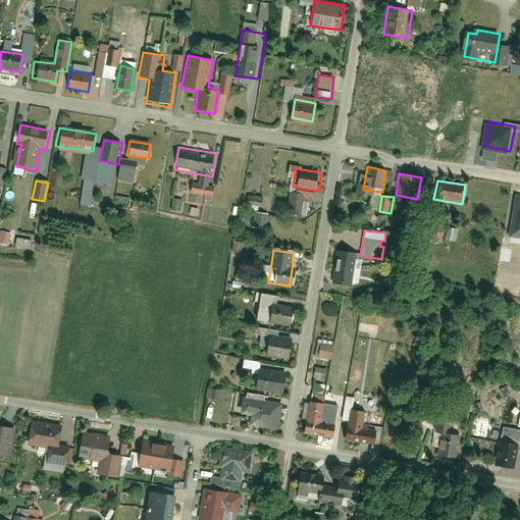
[(334,254),(332,266),(355,270),(357,257),(334,254)]
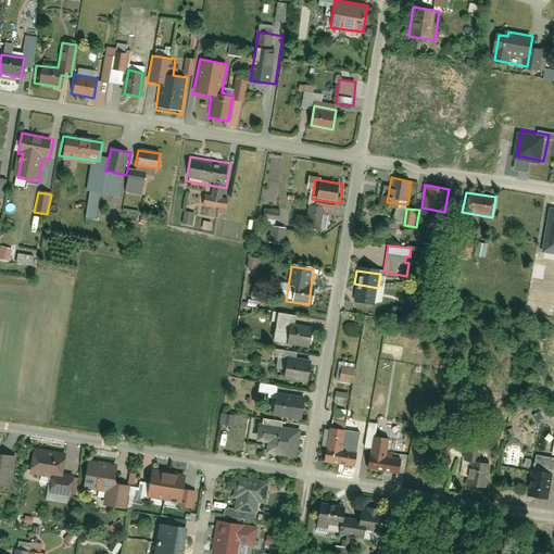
[(354,284),(351,299),(376,303),(378,288),(354,284)]
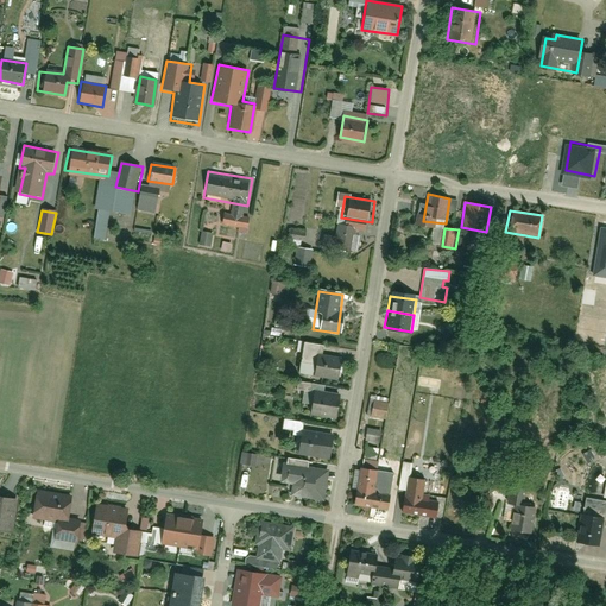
[(341,382),(345,359),(316,354),(313,376),(341,382)]
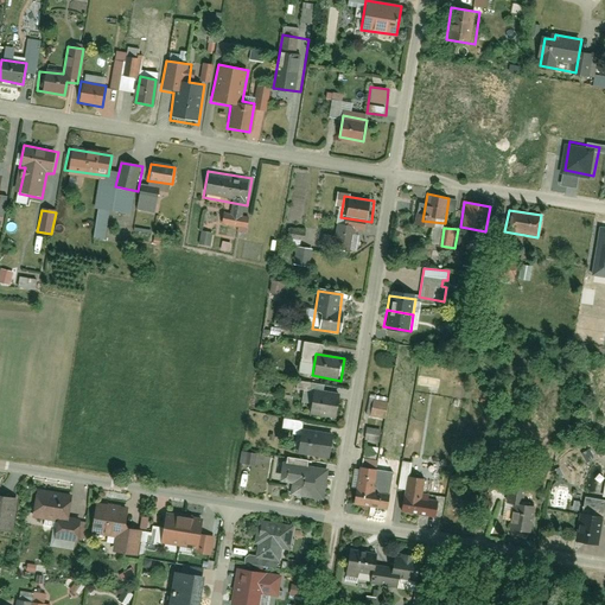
[(374,392),(369,413),(388,418),(392,395),(374,392)]
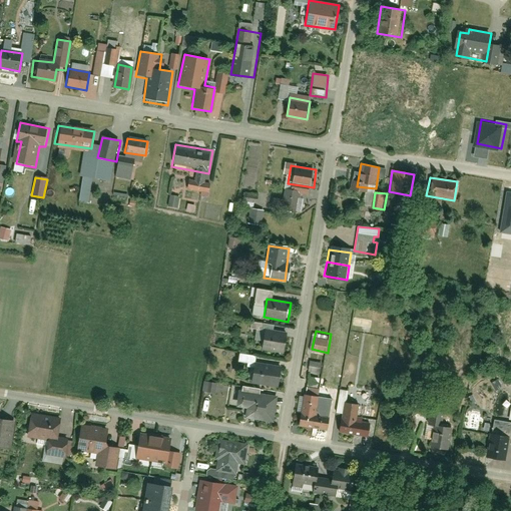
[(262,333),(259,349),(285,353),(287,336),(262,333)]
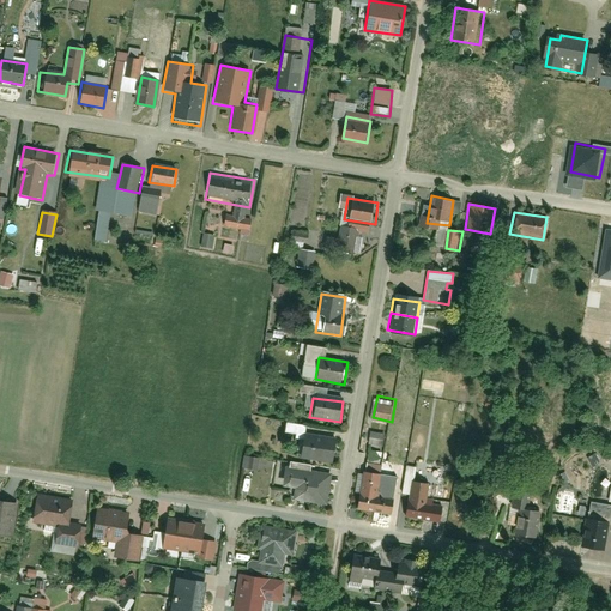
[(302,434),(297,457),(334,463),(339,439),(302,434)]
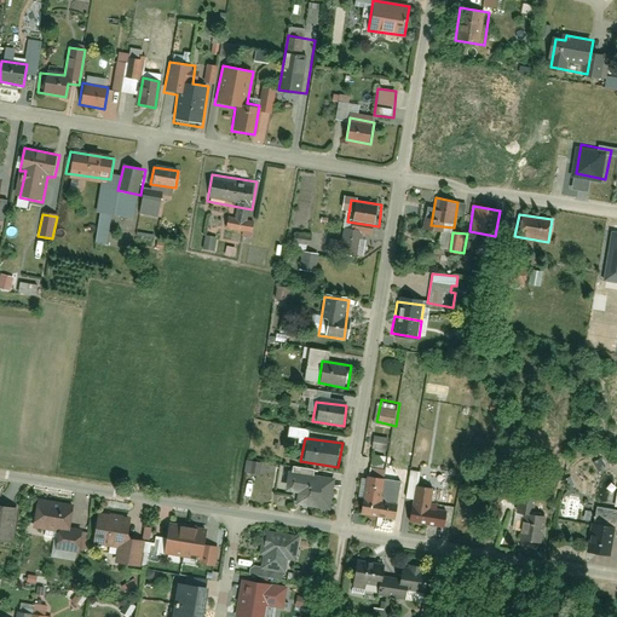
[(297,503),(329,508),(334,476),(286,470),(282,490),(298,492),(297,503)]
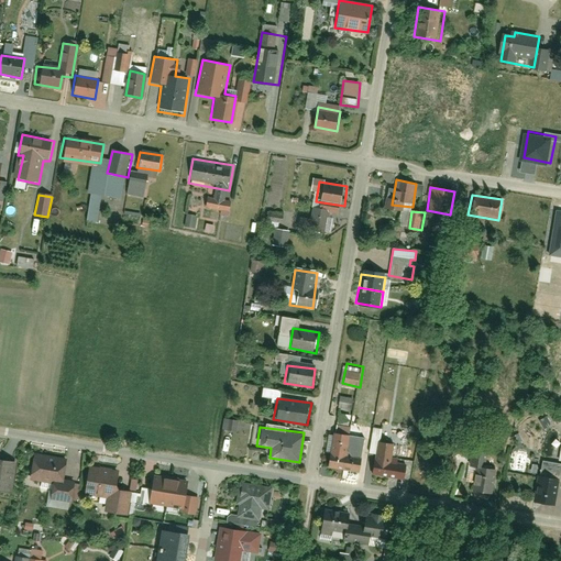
[(327,466),(360,471),(362,457),(347,454),(349,435),(333,432),(327,466)]
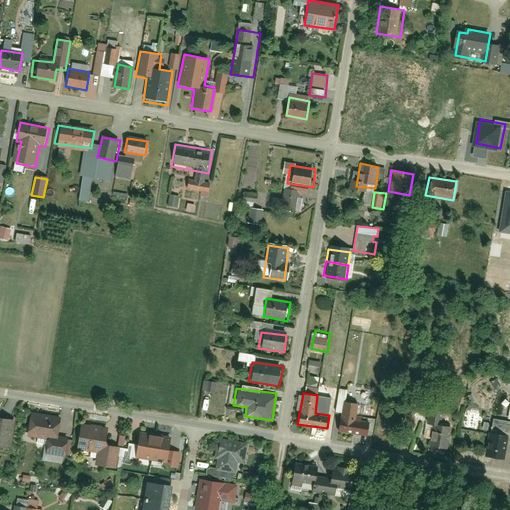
[(339,432),(367,437),(369,421),(356,419),(358,405),(343,403),(341,417),(339,432)]
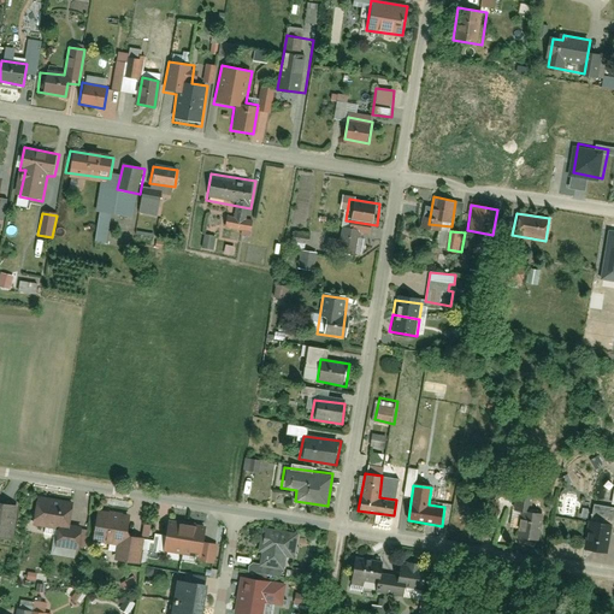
[(0,532),(13,536),(17,505),(0,501),(0,496),(1,490),(0,489),(0,532)]
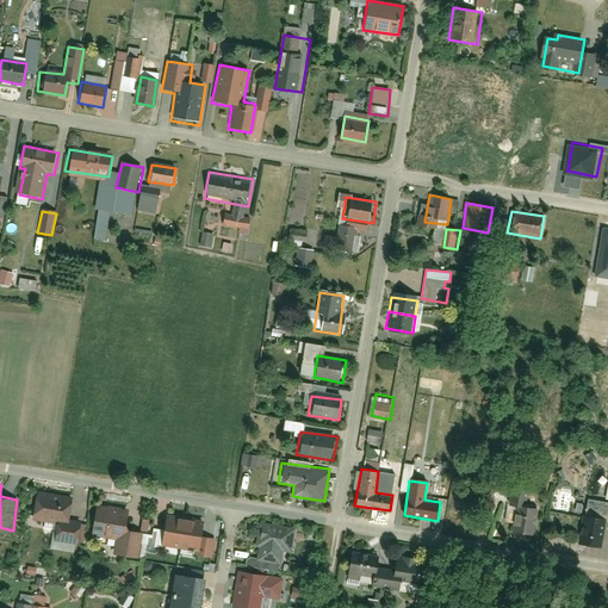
[(33,492),(30,519),(55,523),(53,539),(76,543),(79,526),(69,523),(73,500),(33,492)]
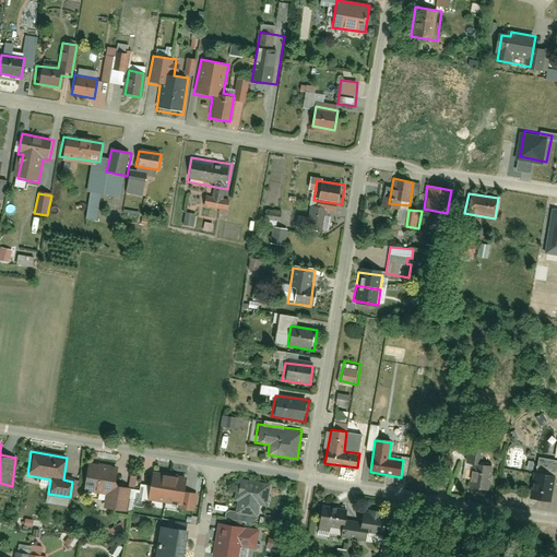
[(471,462),(466,485),(485,488),(489,465),(471,462)]
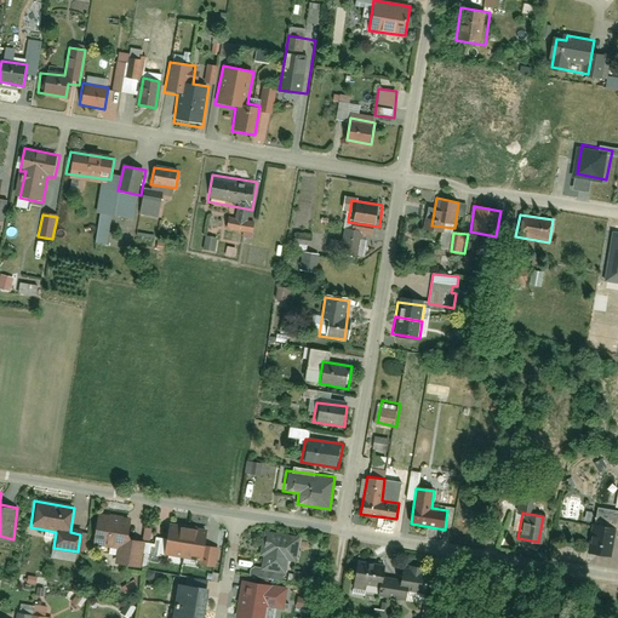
[(92,519),(90,542),(114,545),(113,561),(139,567),(143,537),(130,536),(132,524),(92,519)]
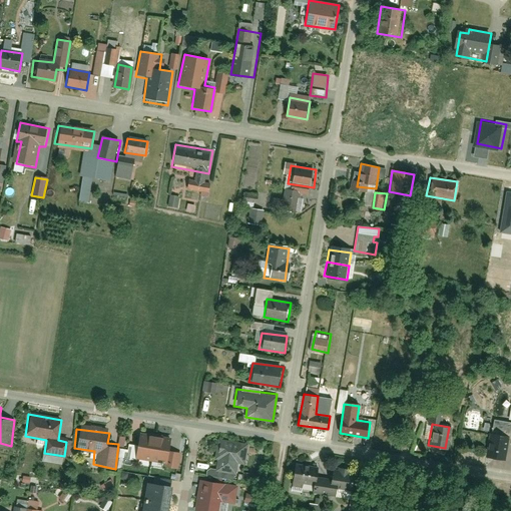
[(490,434),(486,456),(504,458),(506,436),(490,434)]
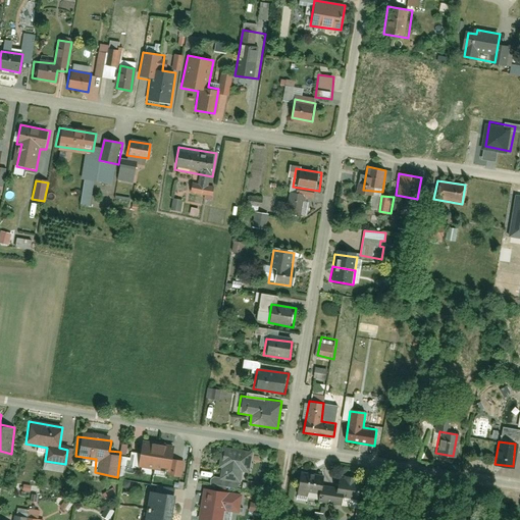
[(142,443),(139,467),(169,471),(171,458),(173,447),(142,443)]
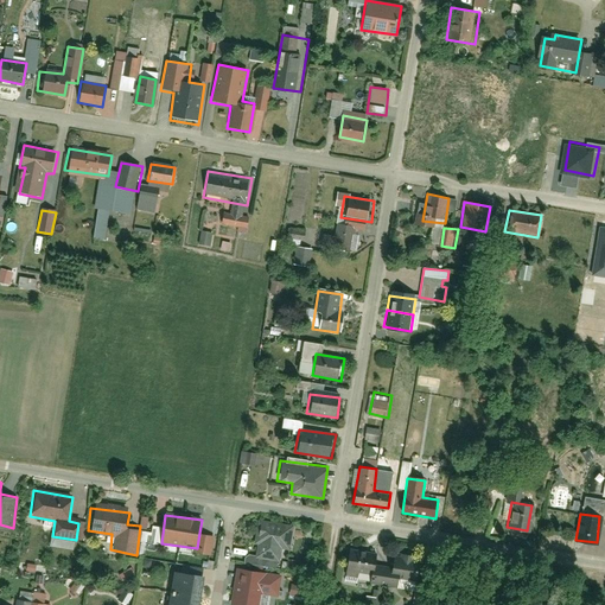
[(256,521),(253,541),(250,556),(280,564),(282,552),(294,553),(298,529),(256,521)]
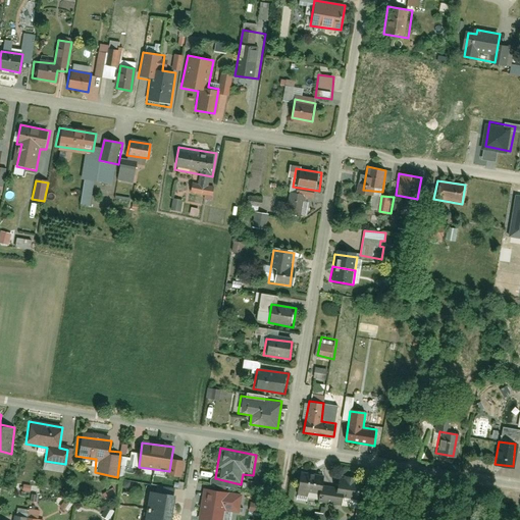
[(180,477),(185,460),(171,458),(168,475),(180,477)]
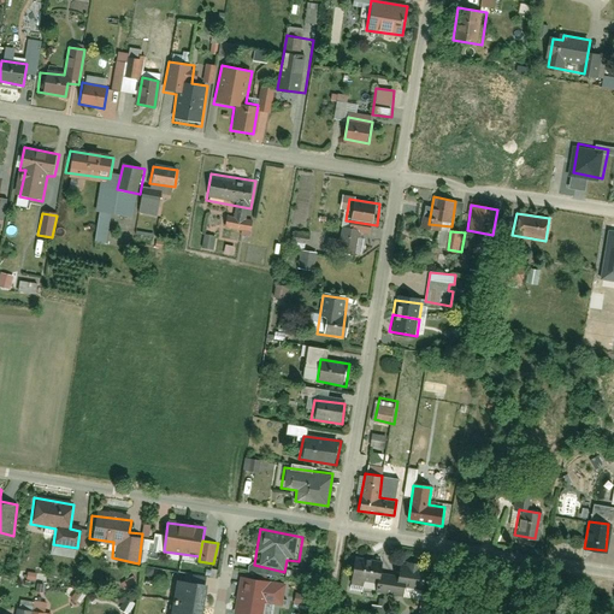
[(349,558),(346,577),(372,583),(376,562),(349,558)]
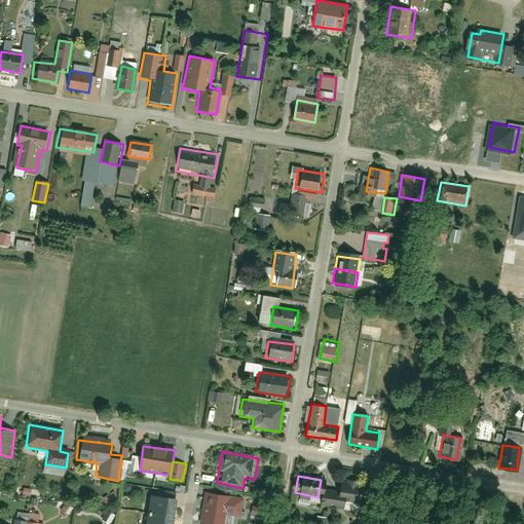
[(337,499),(359,503),(362,485),(340,482),(337,499)]
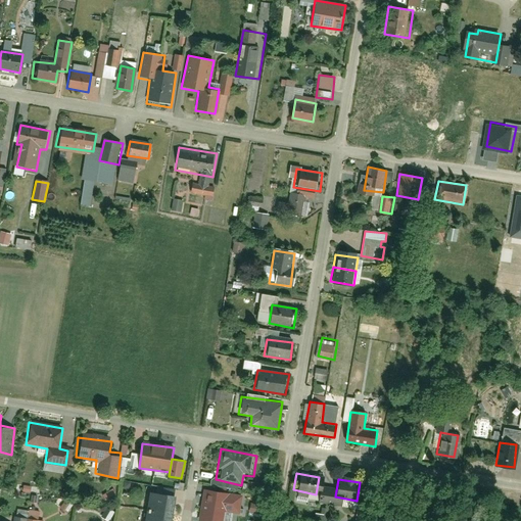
[(209,488),(204,515),(223,519),(225,505),(236,507),(238,493),(209,488)]
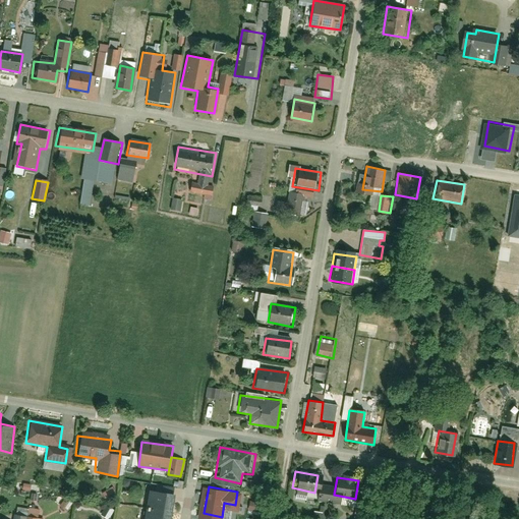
[(113,487),(102,494),(107,500),(117,494),(113,487)]
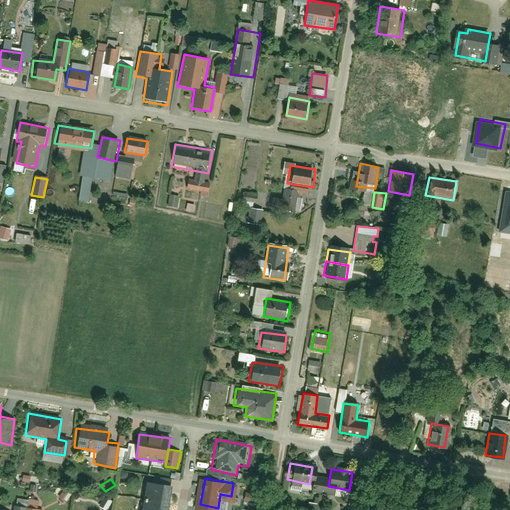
[(151,481),(148,498),(170,502),(172,485),(151,481)]
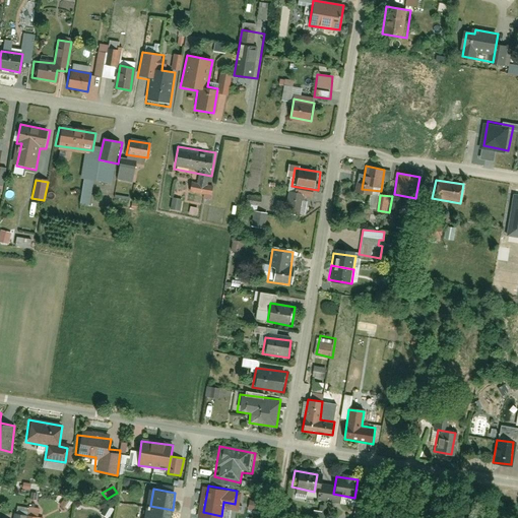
[(67,509),(73,501),(66,497),(60,505),(67,509)]
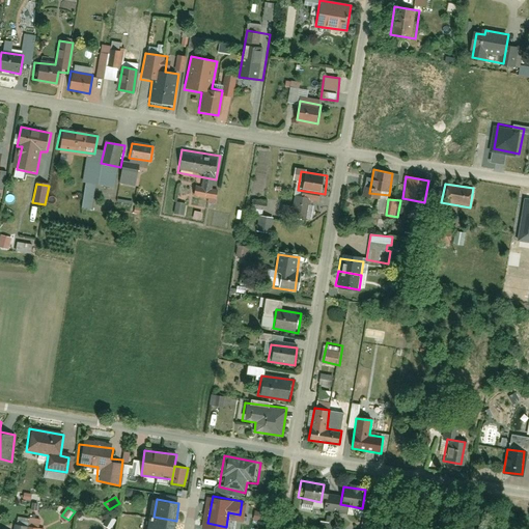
[(115,519),(110,516),(105,524),(111,528),(115,519)]
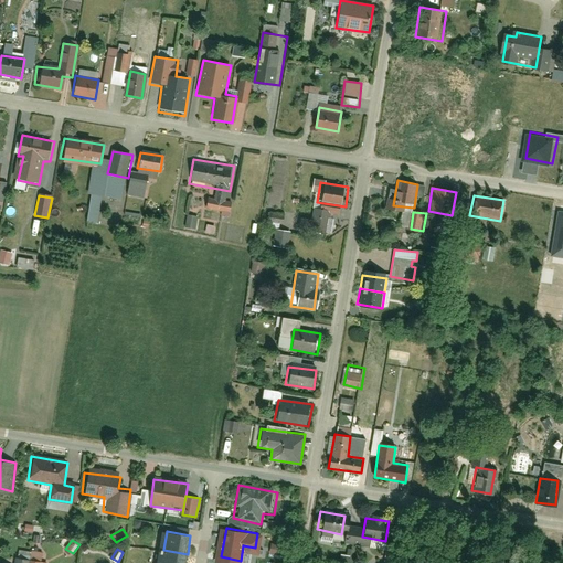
[(186,562),(188,554),(163,550),(160,562),(186,562)]
